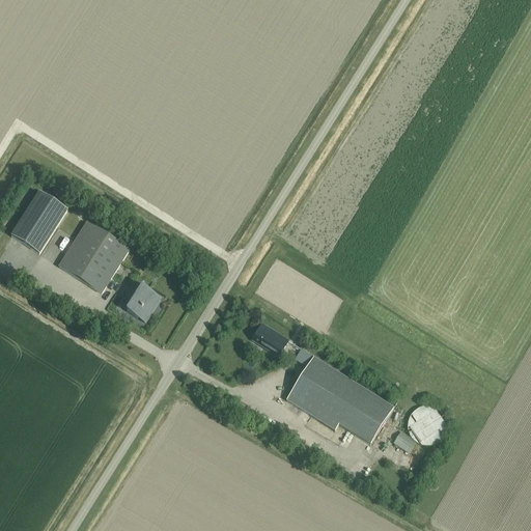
[(38,256),(67,211),(39,193),(10,239),(38,256)]
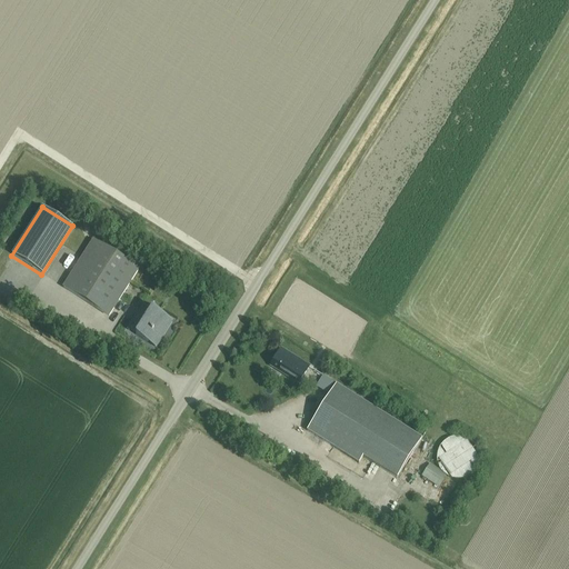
[(108,317),(138,270),(93,239),(62,288),(108,317)]
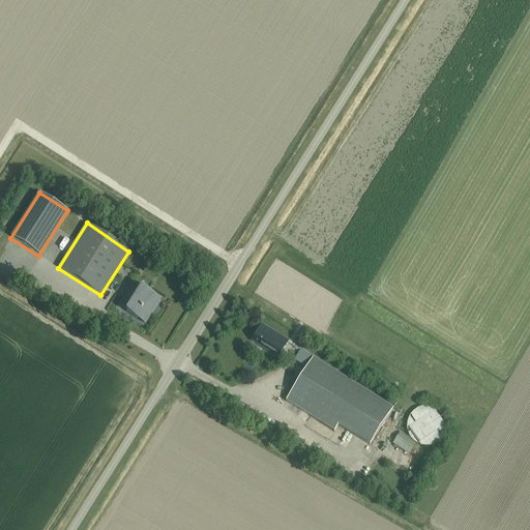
[(126,312),(125,312),(137,319),(138,318),(137,318),(140,314),(147,319),(145,323),(144,322),(144,323),(145,324),(160,300),(134,284),(130,288),(131,288),(127,294),(127,293),(122,300),(123,301),(130,305),(126,312)]
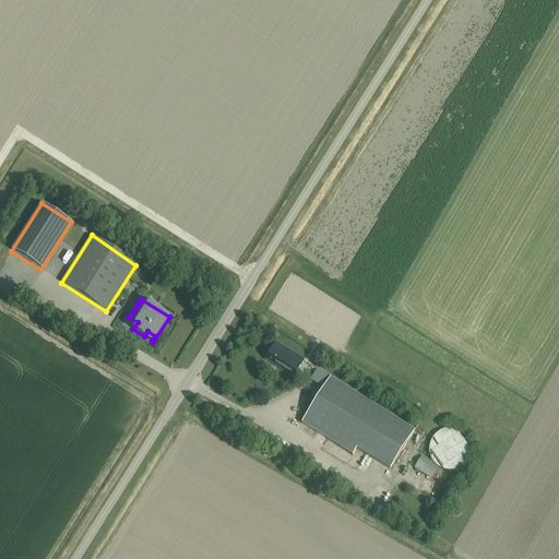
[(294,376),(304,360),(275,344),(266,359),(294,376)]
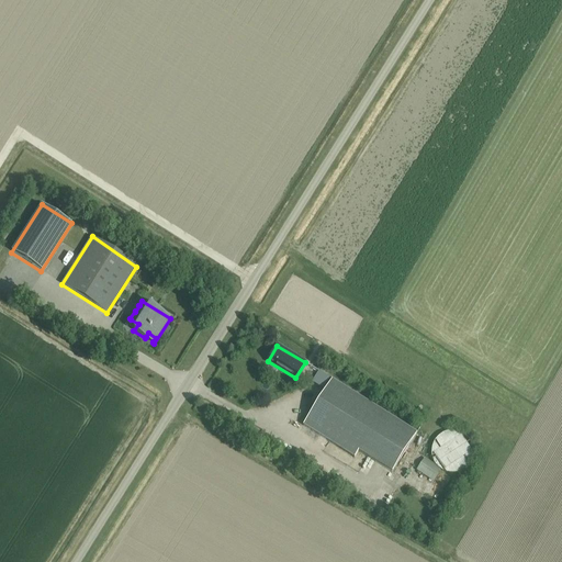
[(392,472),(416,433),(332,380),(303,426),(355,457),(358,451),(392,472)]
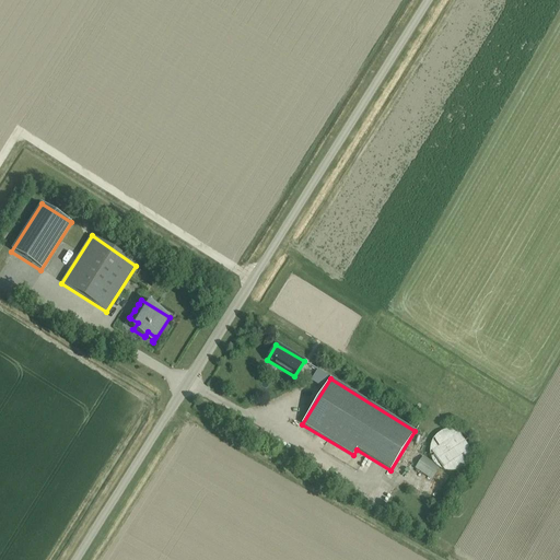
[(430,450),(430,452),(430,453),(430,455),(431,456),(432,459),(432,461),(433,462),(434,464),(435,465),(438,466),(439,468),(441,468),(443,470),(445,470),(446,470),(447,471),(450,471),(451,471),(453,471),(454,470),(457,470),(461,468),(462,468),(463,467),(465,466),(466,464),(467,463),(468,461),(469,459),(470,457),(470,455),(470,454),(471,452),(471,450),(470,447),(470,445),(470,444),(469,442),(468,440),(467,439),(466,436),(465,435),(463,434),(462,433),(459,432),(457,431),(456,431),(454,430),(452,430),(450,430),(447,430),(446,431),(444,431),(442,432),(441,432),(439,433),(438,435),(435,436),(434,438),(433,440),(432,442),(431,444),(430,446),(430,448),(430,450)]
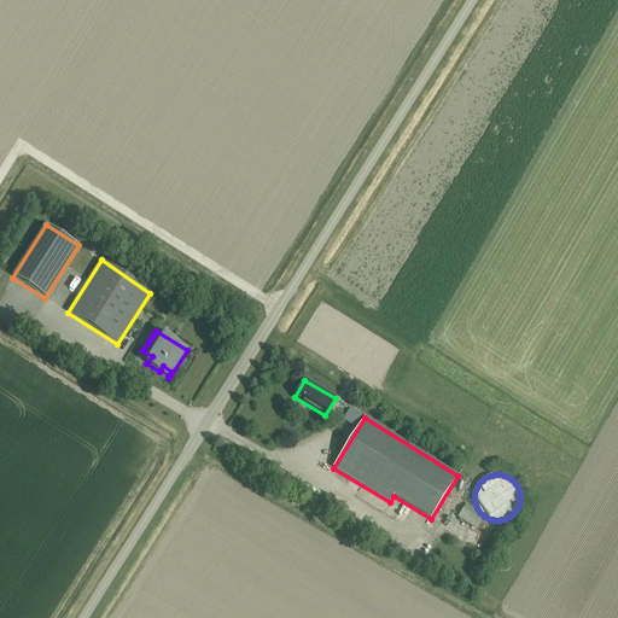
[(470,522),(476,508),(455,500),(449,513),(470,522)]
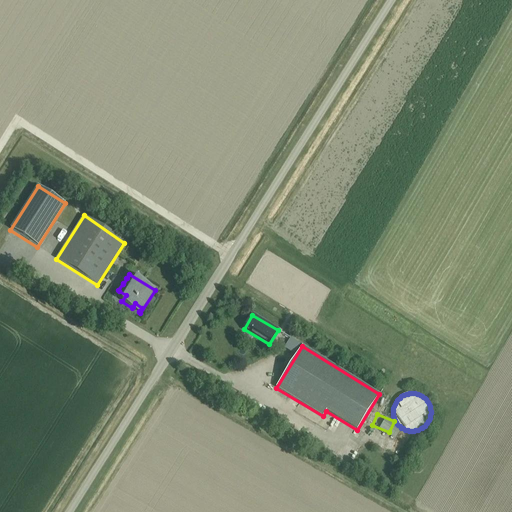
All buildings are outlined.
